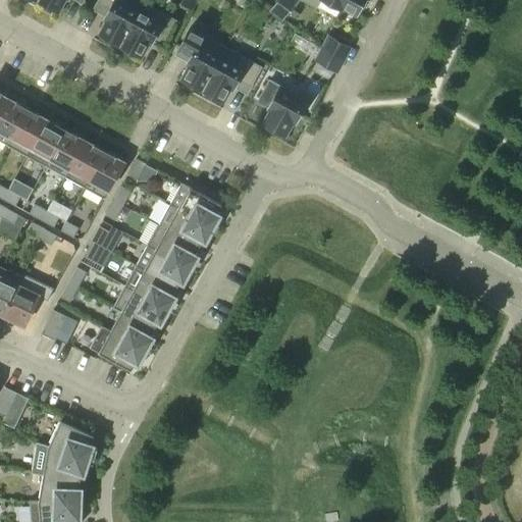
[(39,0),(58,10),(63,0),(39,0)]
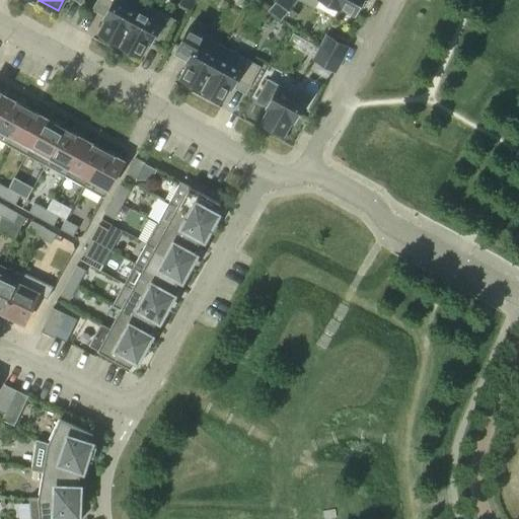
[(120,45),(144,0),(143,0),(97,0),(97,1),(109,8),(104,17),(107,19),(99,33),(120,45)]
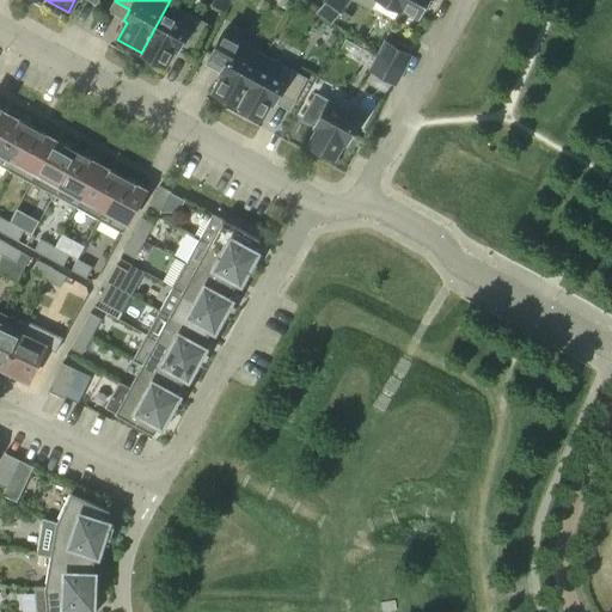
[(212,23),(170,0),(141,53),(165,65),(175,48),(177,50),(183,40),(199,48),(212,23)]
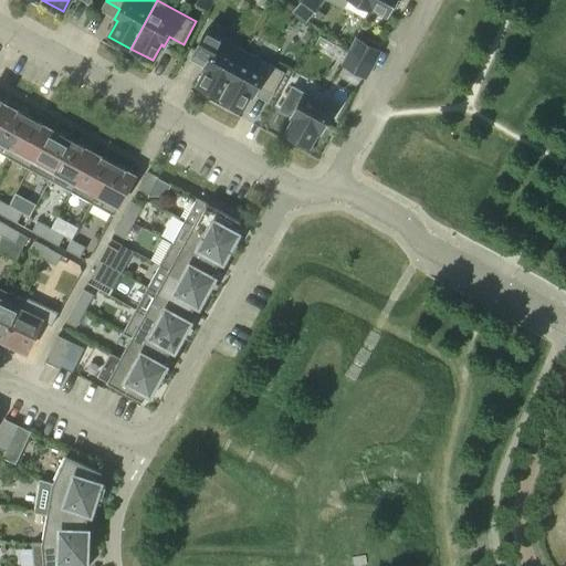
[(199,0),(197,4),(208,11),(213,0),(199,0)]
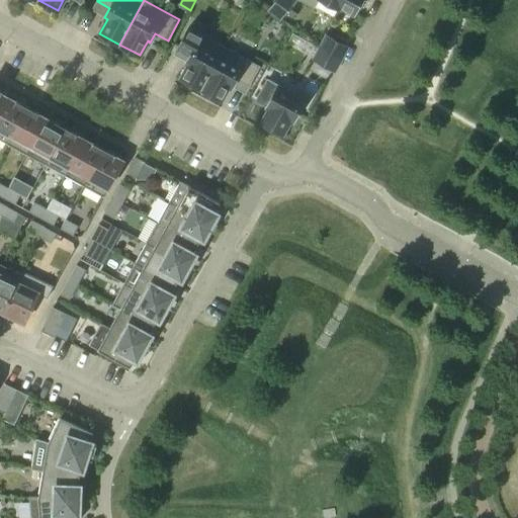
[(275,0),(269,10),(280,18),(293,0),(275,0)]
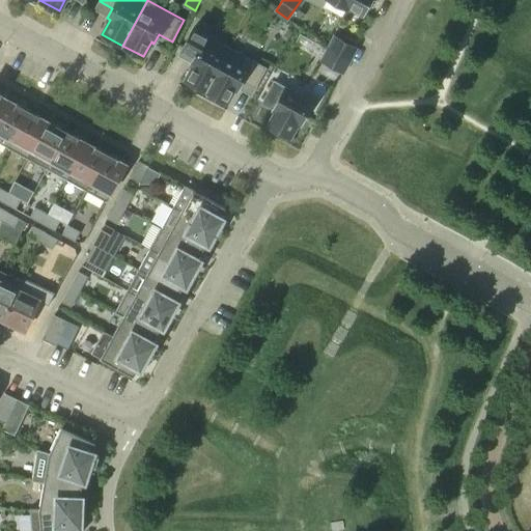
[(309,0),(322,6),(325,0),(331,0),(347,8),(348,6),(363,14),(370,0),(309,0)]
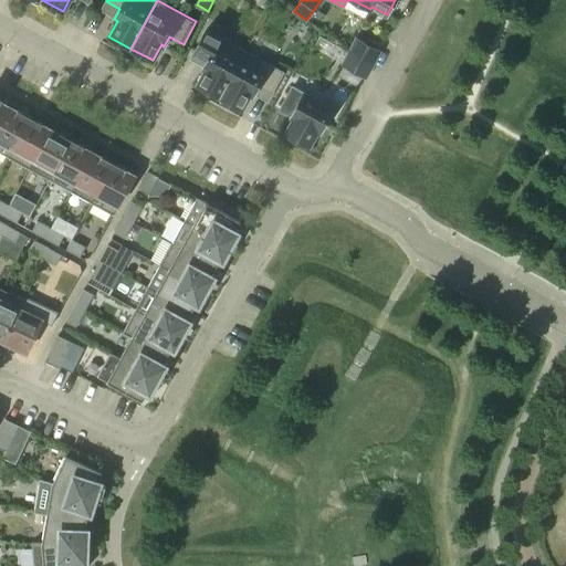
[(220,97),(245,51),(207,30),(194,52),(208,60),(203,67),(207,70),(198,85),(220,97)]
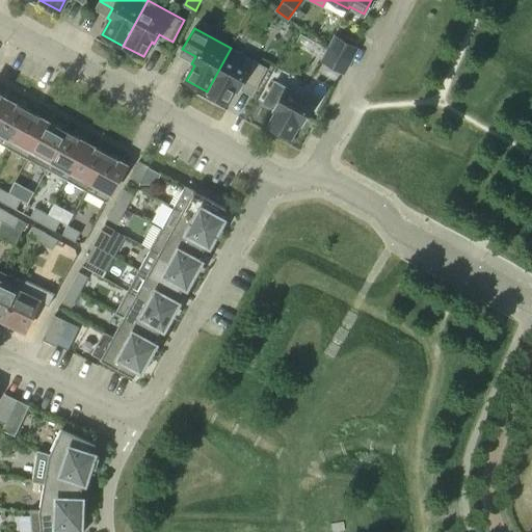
[(350,60),(356,48),(336,36),(328,49),(350,60)]
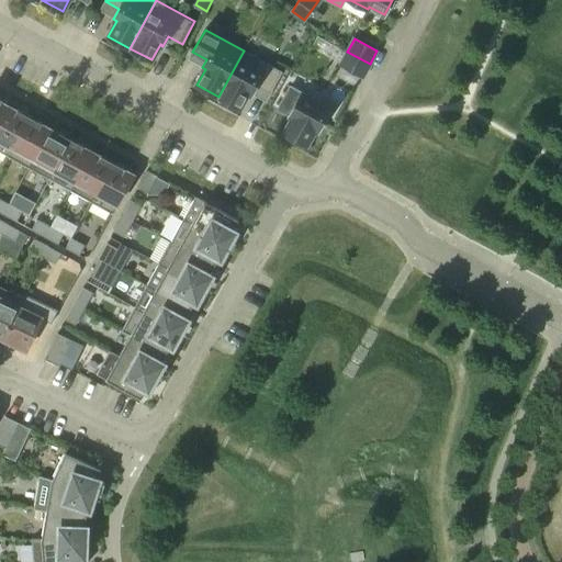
[(244,51),(218,97),(240,109),(248,93),(251,94),(256,87),(269,94),(282,71),(244,51)]
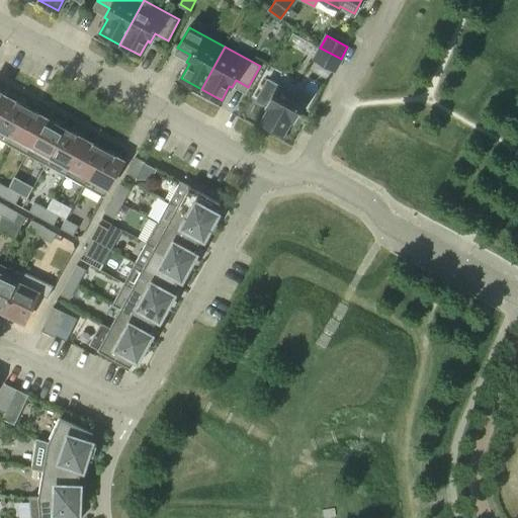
[(334,71),(341,59),(320,48),(314,60),(334,71)]
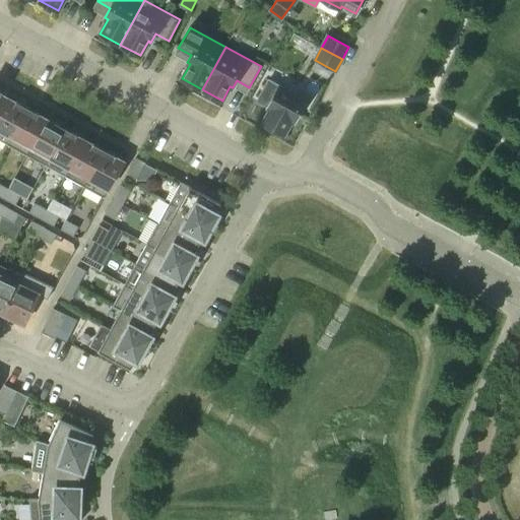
[(254,100),(268,107),(270,109),(263,123),(283,134),(291,120),(295,121),(306,101),(265,78),(254,100)]
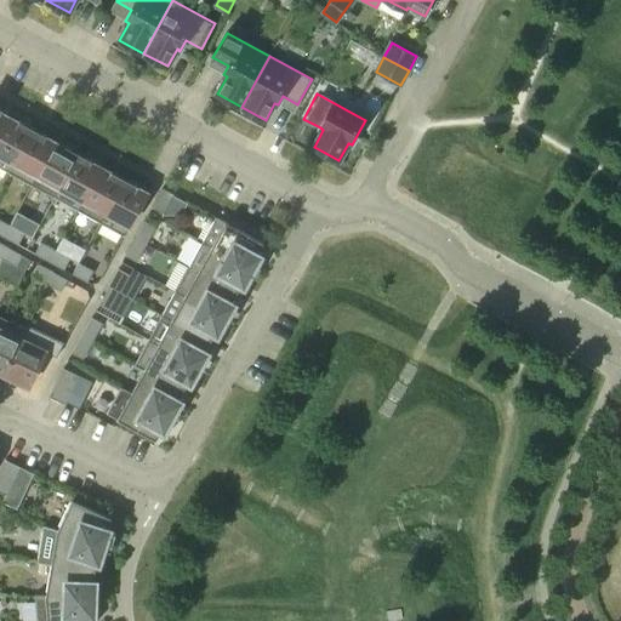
[(10,117),(0,134),(0,167),(9,172),(33,129),(20,121),(20,123),(10,117)]
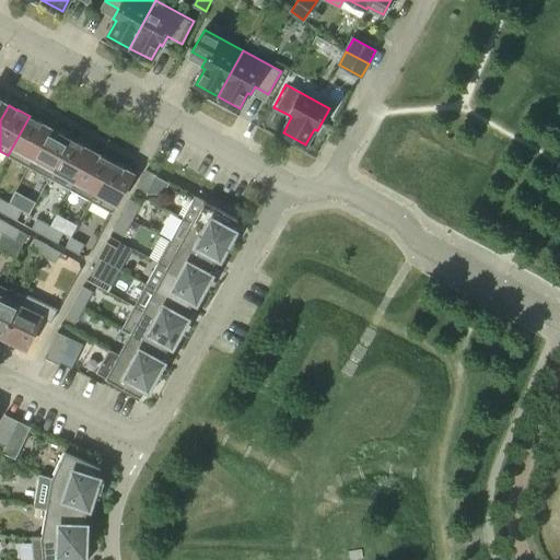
[(30,116),(8,155),(30,167),(34,159),(33,159),(49,128),(42,124),(42,123),(30,116)]
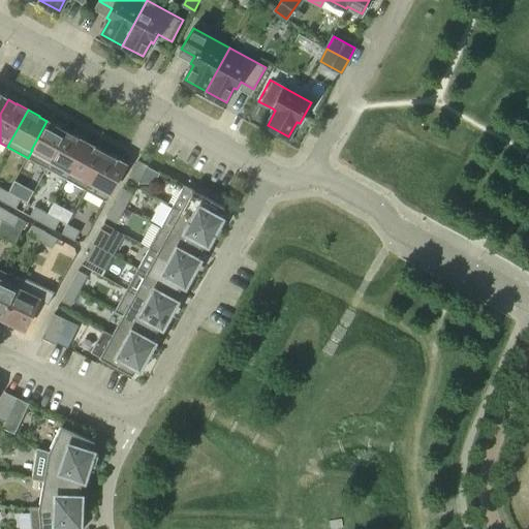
[(32,150),(28,158),(47,168),(51,160),(67,131),(55,124),(55,125),(47,121),(31,150),(32,150)]
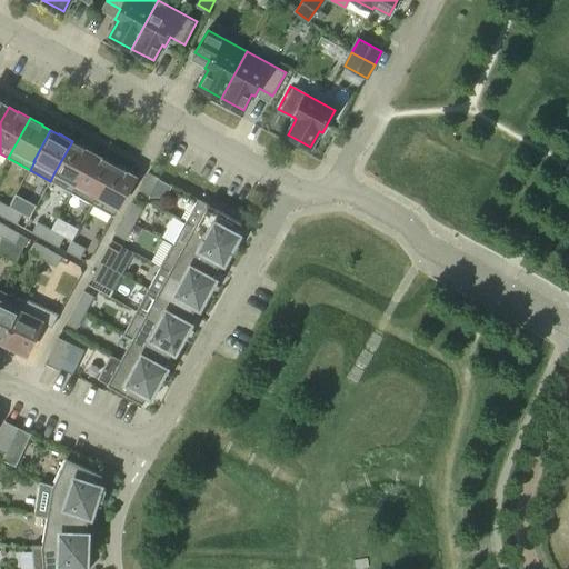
[(72,141),(55,172),(50,181),(71,192),(76,185),(92,153),(83,149),(85,148),(72,141)]
